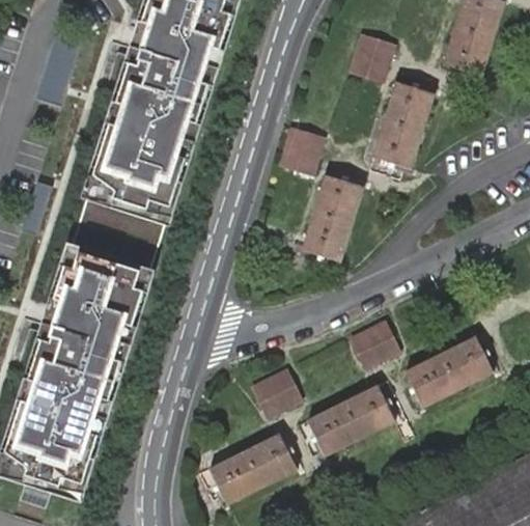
[(129,338),(149,273),(190,148),(193,148),(196,138),(193,137),(214,74),(216,74),(220,63),(217,62),(236,0),(148,0),(144,14),(142,14),(129,57),(131,57),(118,97),(115,97),(107,120),(110,121),(57,289),(55,289),(40,333),(43,334),(30,374),(27,372),(20,397),(23,398),(0,469),(0,475),(24,483),(51,492),(77,500),(101,424),(104,424),(107,414),(105,413),(126,350),(128,351),(132,339),(129,338)]
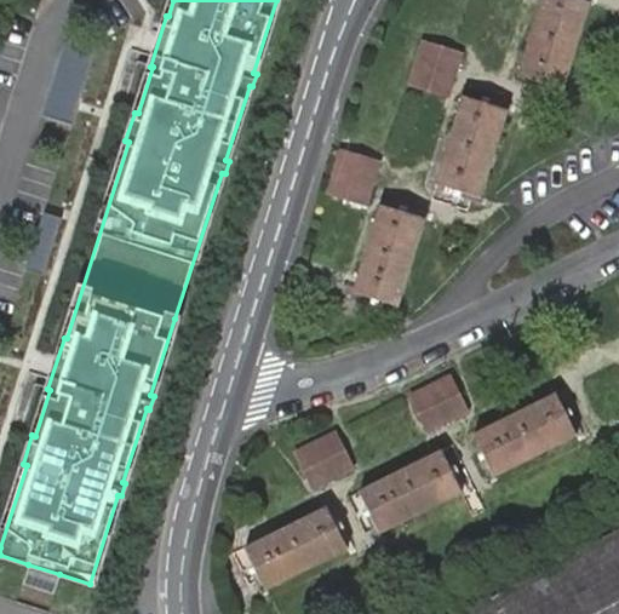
[(590,1),(585,0),(540,0),(517,74),(563,89),(590,1)]
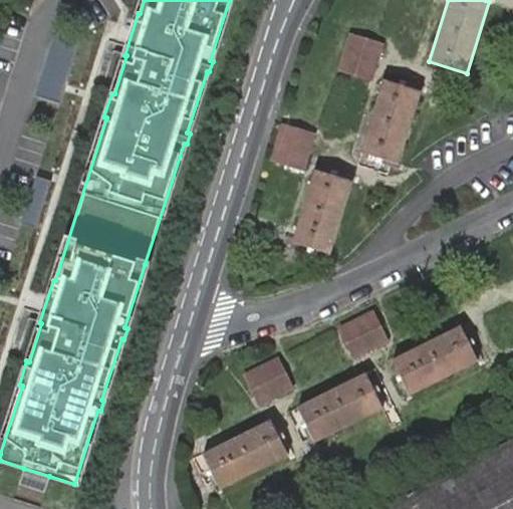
[(63,28),(40,96),(65,105),(88,37),(63,28)]
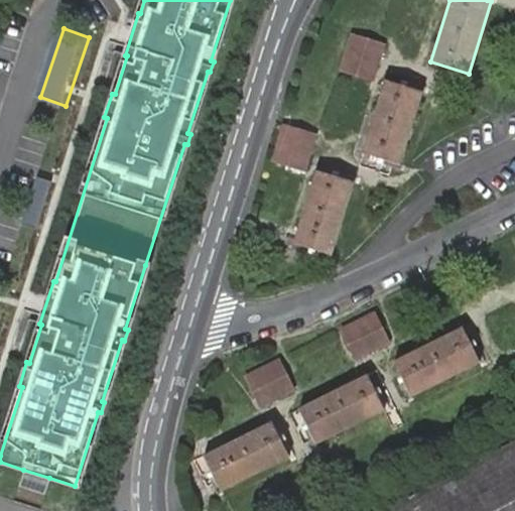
[(381,45),(352,35),(342,70),(371,78),(381,45)]
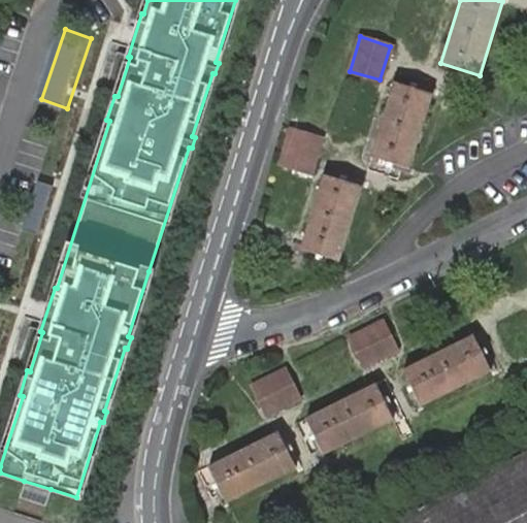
[(431,94),(394,82),(370,155),(408,167),(431,94)]
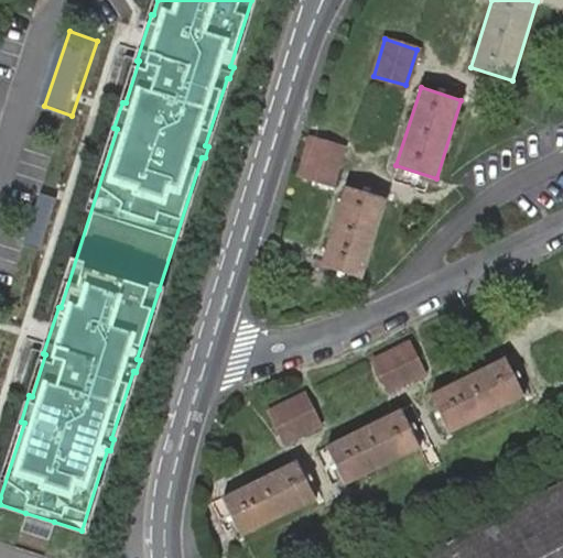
[(345,145),(311,134),(298,174),(333,185),(345,145)]
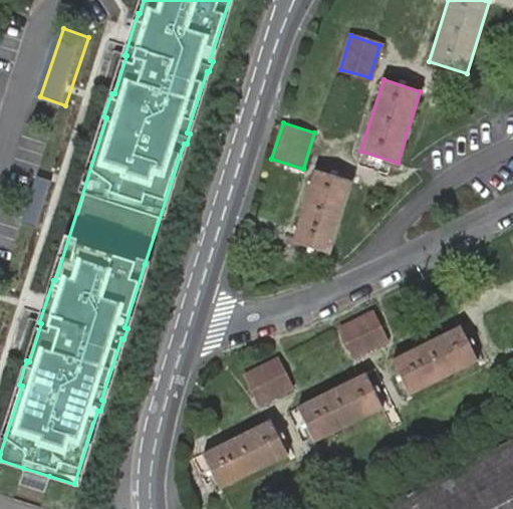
[(351,180),(314,169),(292,240),(329,251),(351,180)]
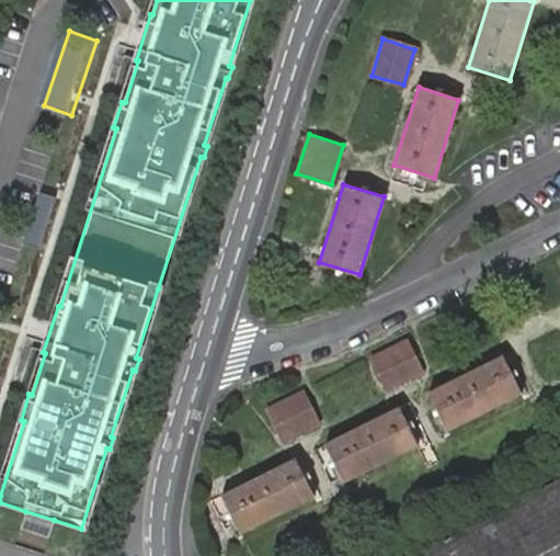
[(44,193),(26,245),(43,250),(61,199),(44,193)]
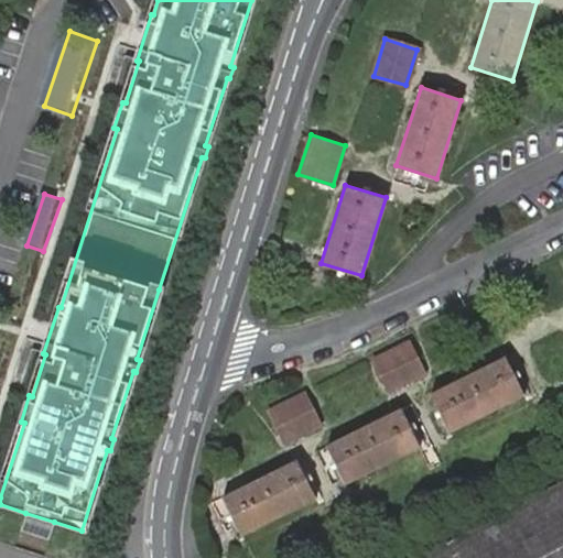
[(410,340),(372,359),(388,390),(425,371),(410,340)]
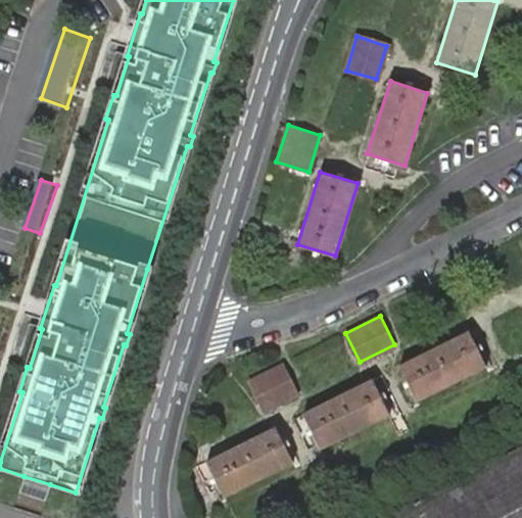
[(470,330),(399,365),(417,401),(486,366),(470,330)]
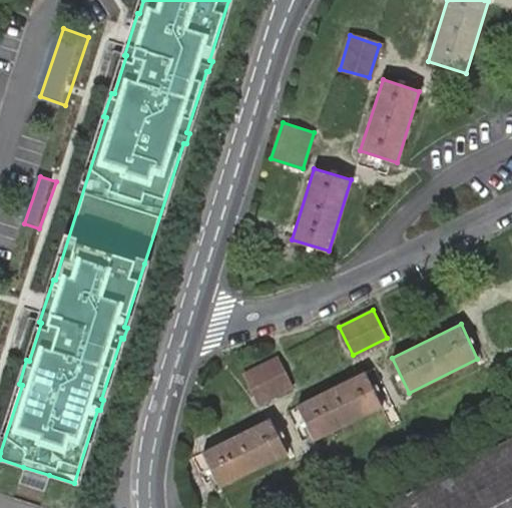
[(278,357),(244,374),(258,402),(293,386),(278,357)]
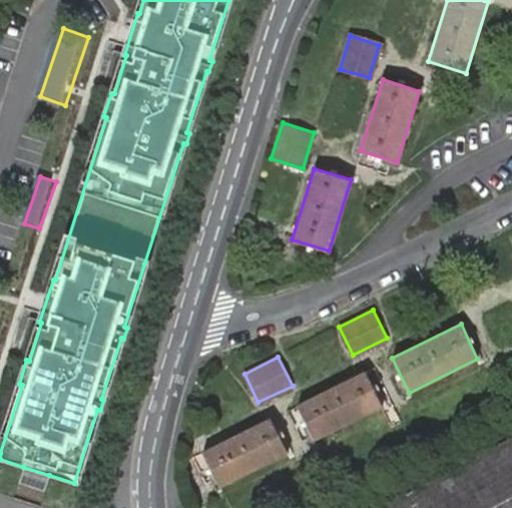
[(366,371),(299,405),(315,440),(382,406),(366,371)]
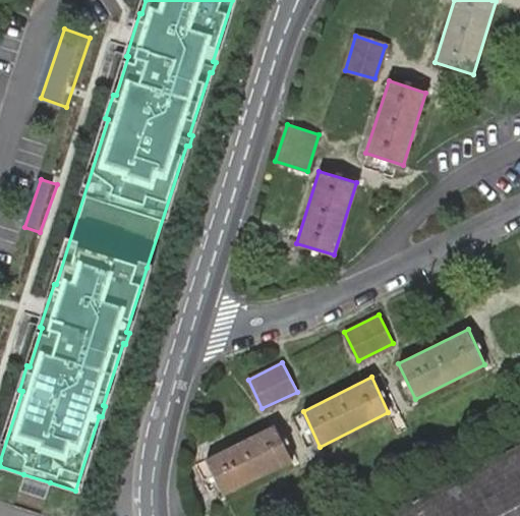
[(276,425),(207,459),(223,495),(292,460),(276,425)]
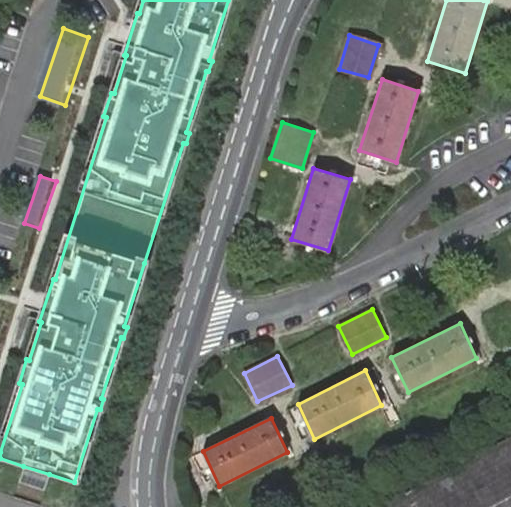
[(510,506),(510,436),(384,506),(510,506)]
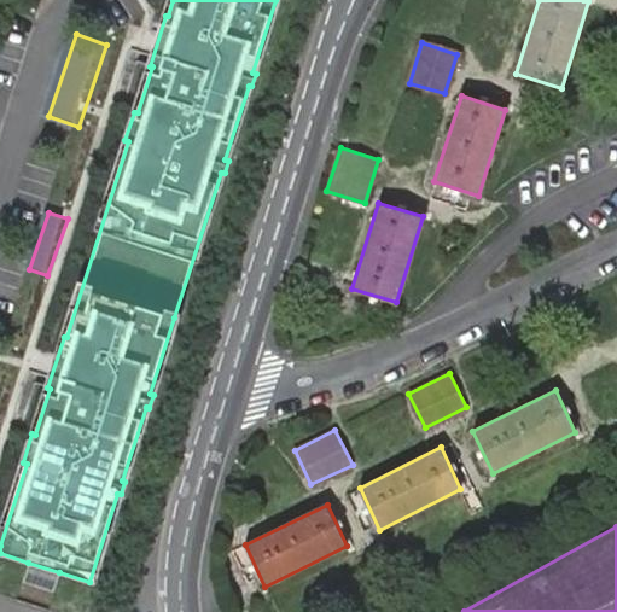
[(28,563),(22,581),(52,592),(59,572),(28,563)]
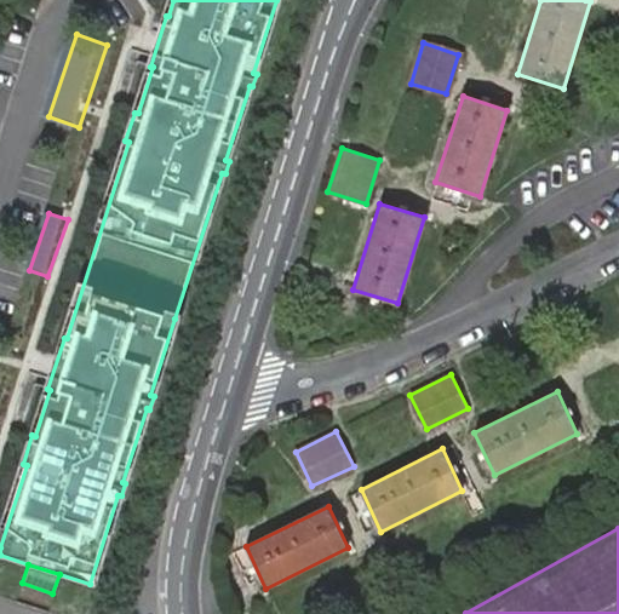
[(417,613),(411,602),(390,613),(417,613)]
